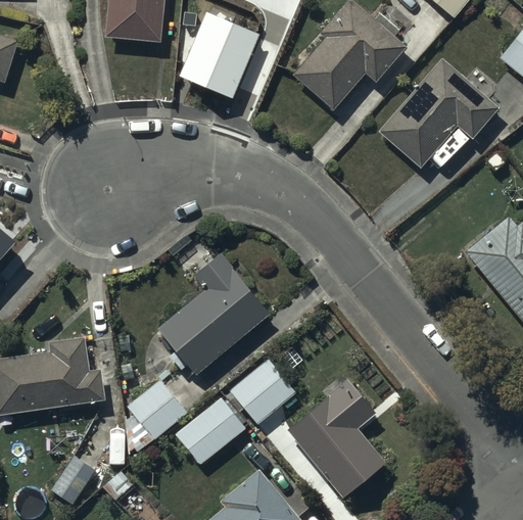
[(160,42),(163,0),(107,0),(104,37),(160,42)]
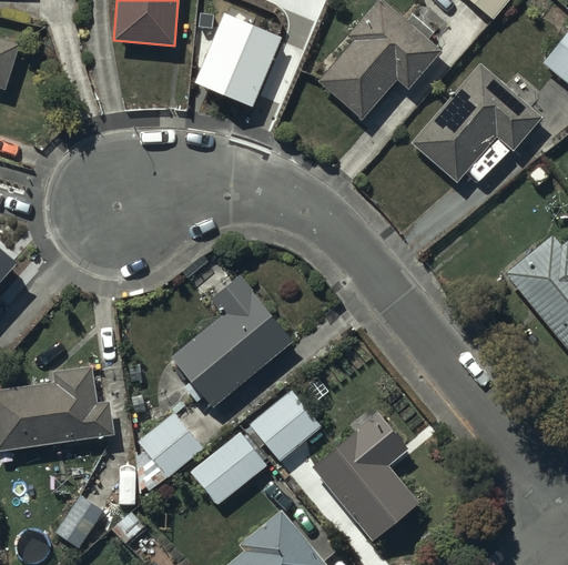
[(220,0),(214,64),(282,71),(288,0),(220,0)]
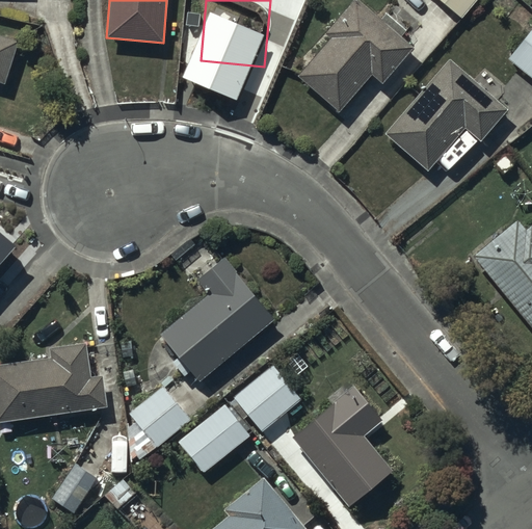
[(414,47),(358,0),(354,0),(325,33),(330,38),(298,76),(339,111),(371,74),(381,84),(414,47)]
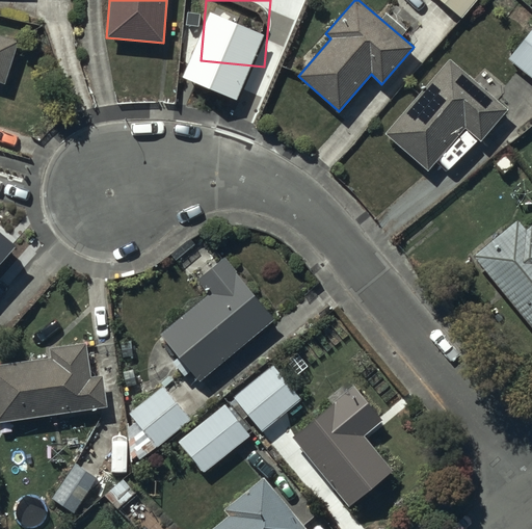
[(441,0),(461,18),(477,0),(441,0)]
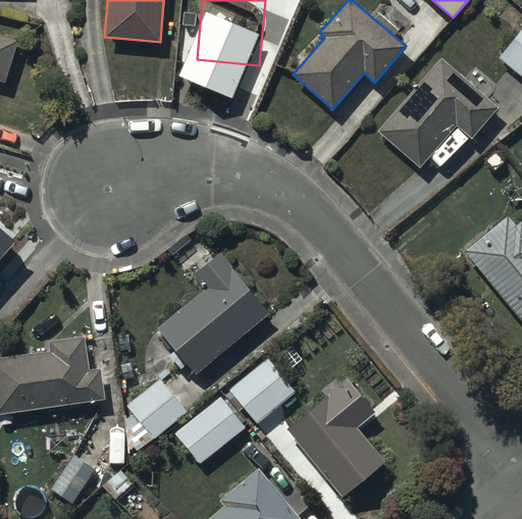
[(521,28),(498,57),(521,78),(521,28)]
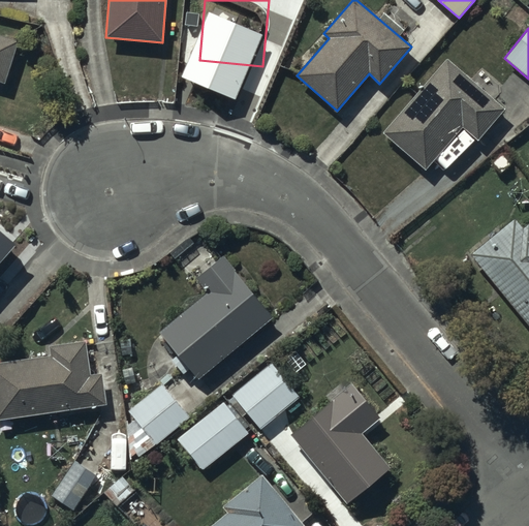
[(18,40),(0,34),(0,82),(3,83),(18,40)]
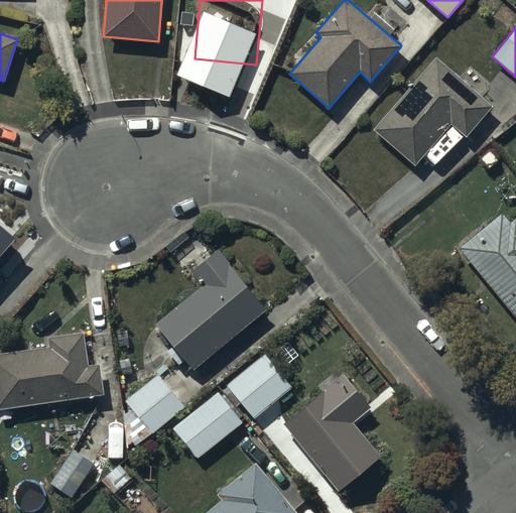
[(493,106),(436,58),(374,131),(415,166),(452,124),(467,137),(493,106)]
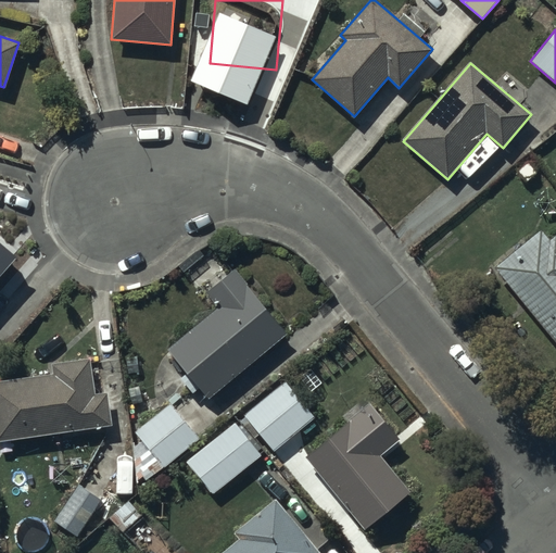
[(541,230),(493,268),(555,344),(555,234),(548,240),(541,230)]
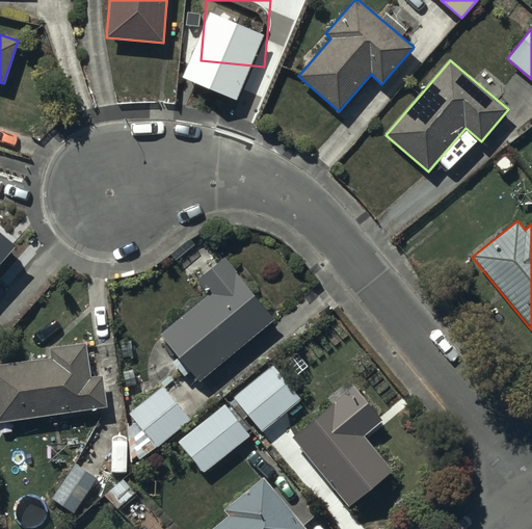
[(0,228),(0,265),(19,245),(0,228)]
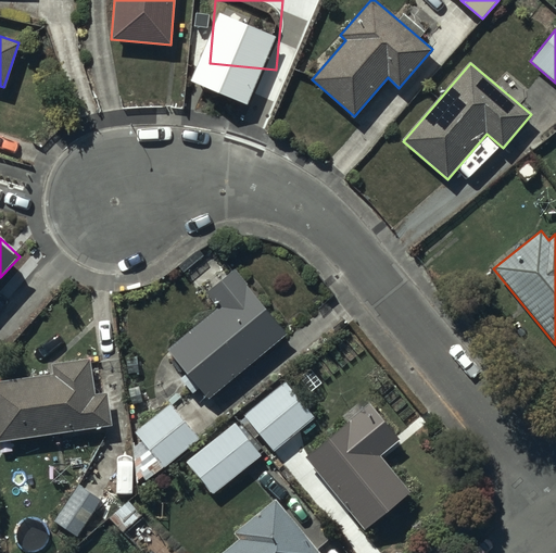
[(218,306),(168,349),(209,398),(287,334),(235,269),(206,292),(218,306)]
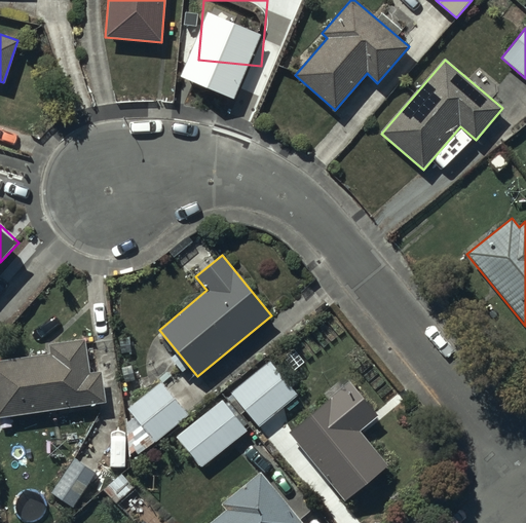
[(49,352),(0,360),(0,416),(106,402),(102,371),(89,372),(84,339),(48,344),(49,352)]
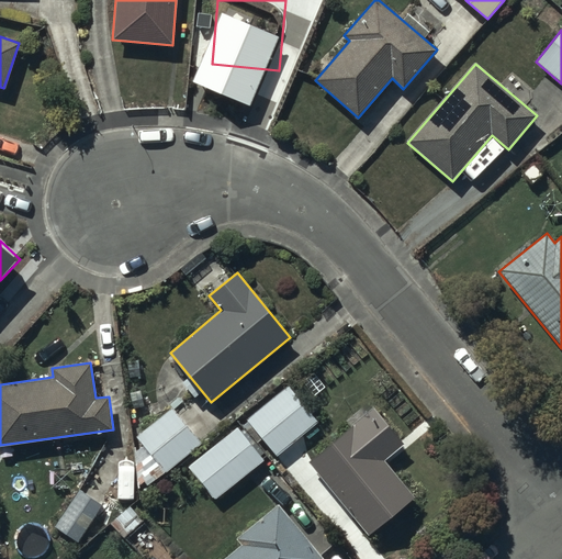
[(288,386),(246,417),(276,456),(317,423),(288,386)]
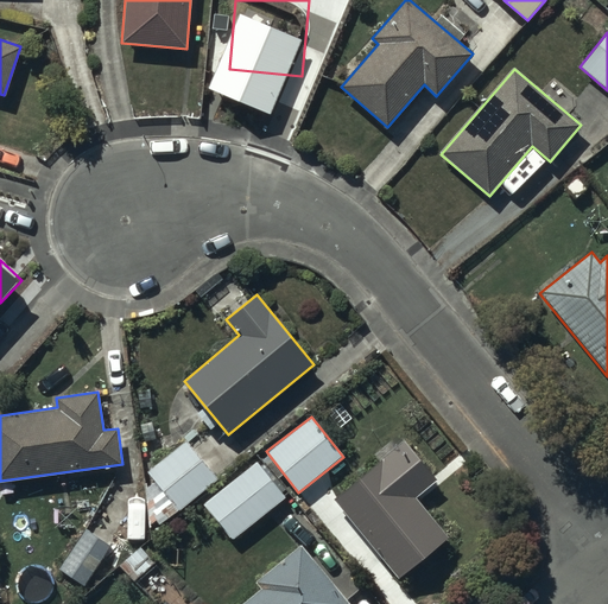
[(185,440),(147,471),(153,482),(146,485),(150,523),(157,519),(160,525),(217,478),(185,440)]
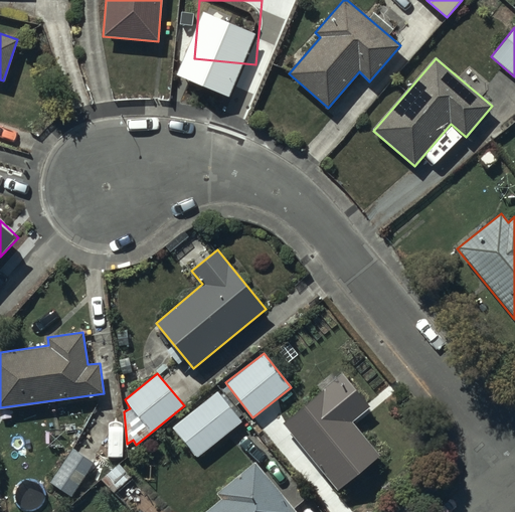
[(345,373),(282,423),(338,490),(380,457),(352,421),(371,406),(345,373)]
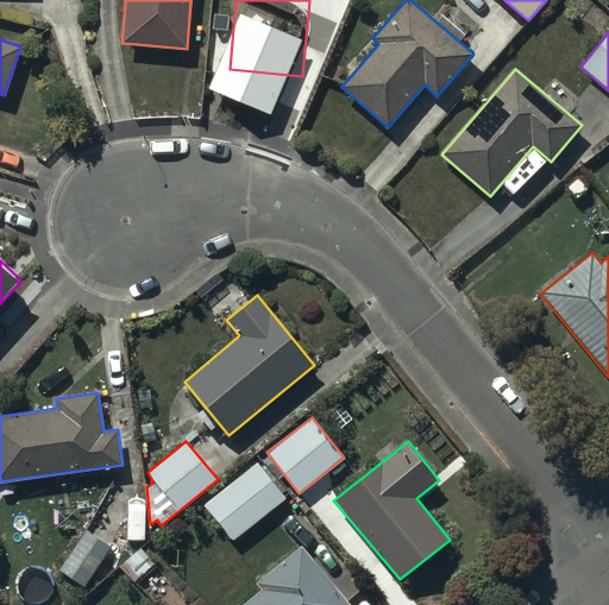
[(257,461),(205,505),(234,541),(287,498),(257,461)]
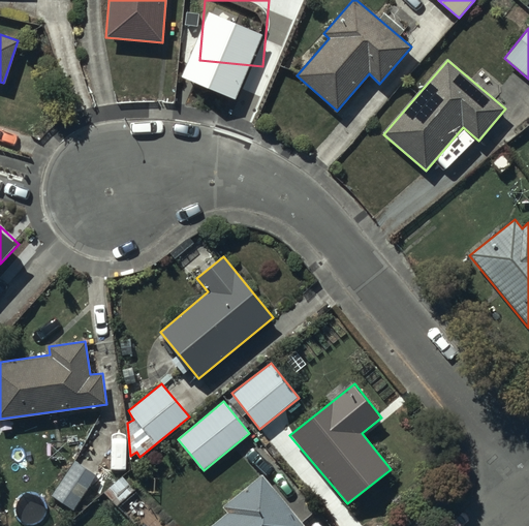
[(74,461),(51,495),(73,511),(97,477),(74,461)]
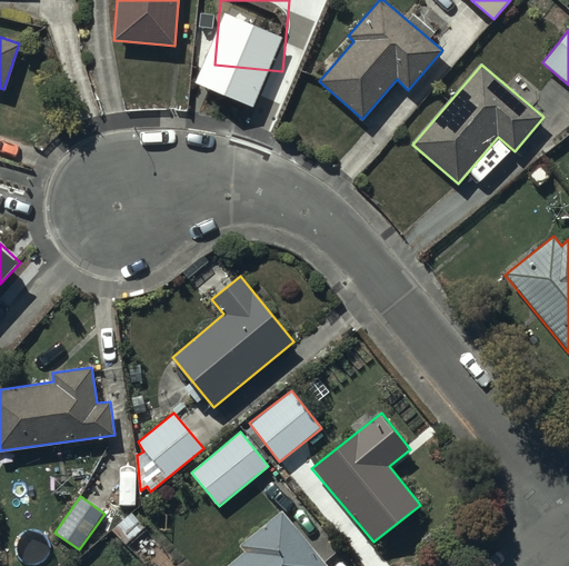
[(327,565),(281,510),(239,546),(245,553),(229,565),(327,565)]
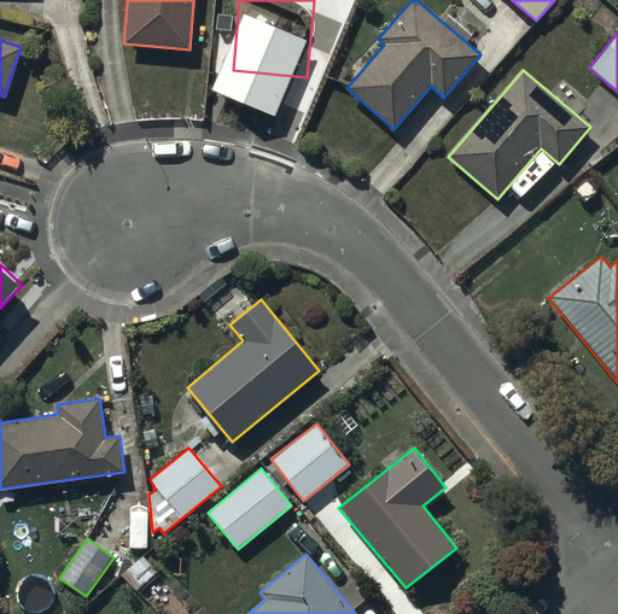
[(202,613),(158,569),(138,590),(161,613),(202,613)]
